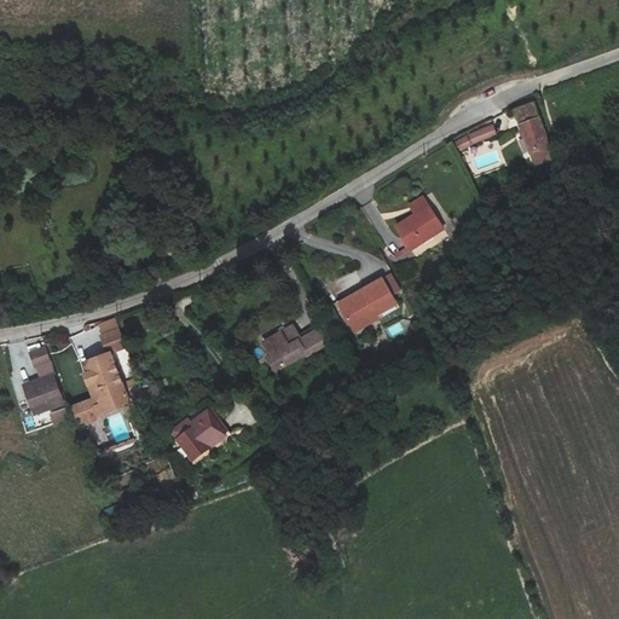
[(533,102),(514,109),(534,165),(555,156),(533,102)]
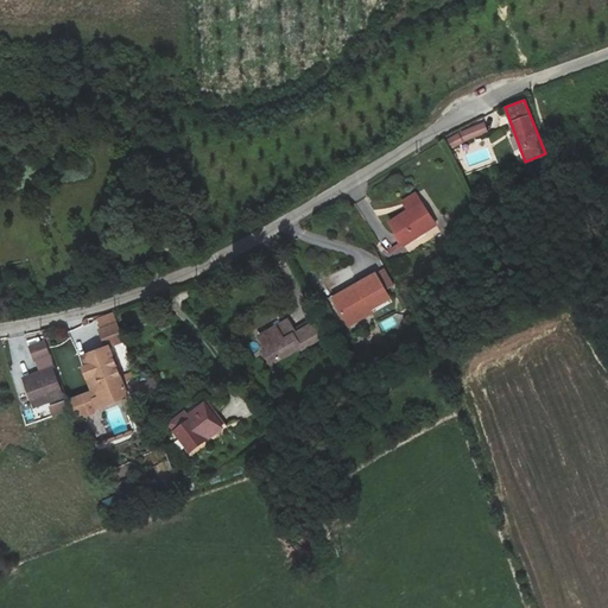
[(448,140),(453,149),(464,143),(488,132),(483,122),(460,133),(448,140)]
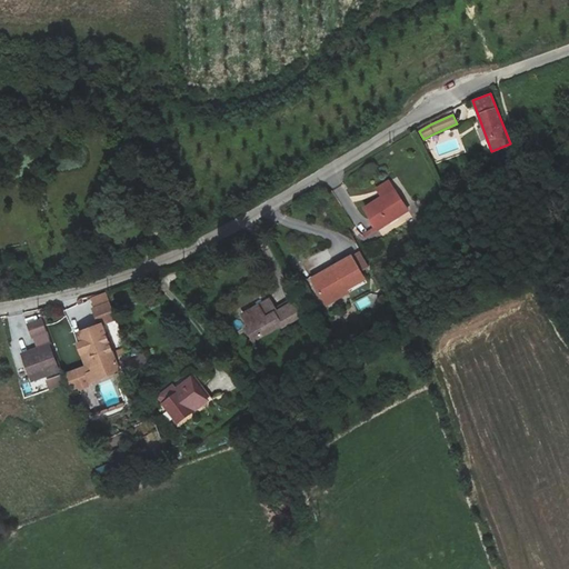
[(408,209),(389,180),(378,187),(383,196),(365,207),(378,228),(408,209)]
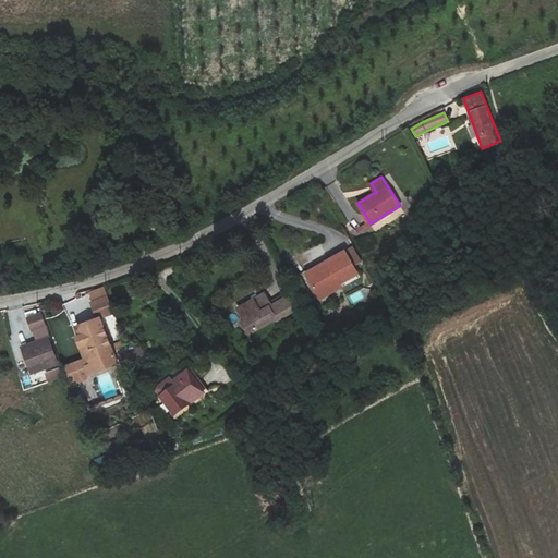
[(352,246),(304,275),(319,300),(341,288),(339,284),(356,275),(352,266),(361,262),(352,246)]
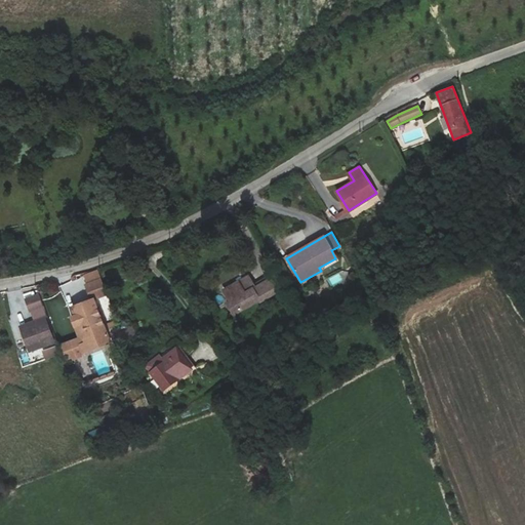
[(92,299),(93,301),(107,296),(96,271),(83,276),(92,299)]
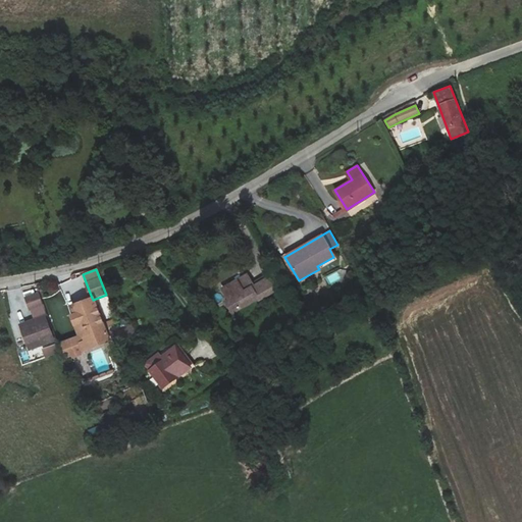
[(246,275),(222,289),(228,300),(225,302),(231,312),(256,299),(258,302),(276,292),(267,275),(251,284),(246,275)]
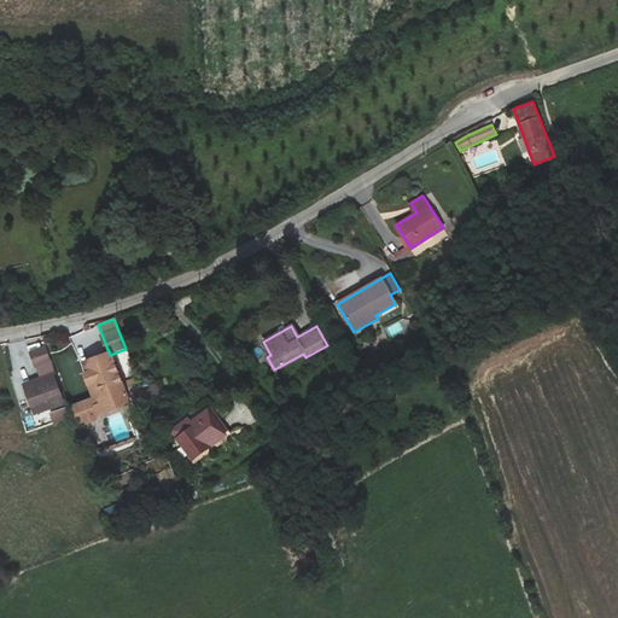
[(34,414),(65,403),(45,347),(31,351),(41,378),(23,384),(34,414)]
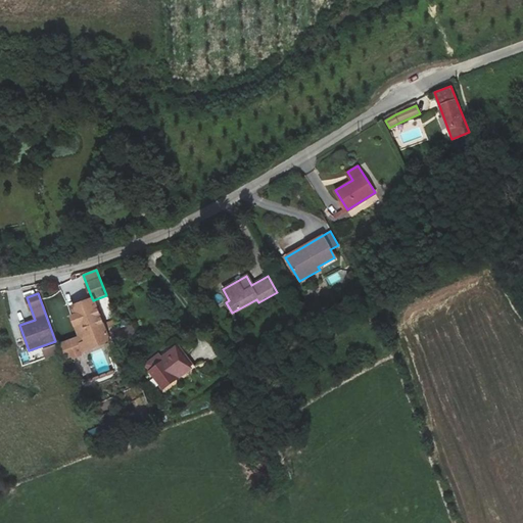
[(92,298),(72,305),(75,315),(70,316),(79,336),(59,343),(66,361),(109,344),(93,300),(92,298)]
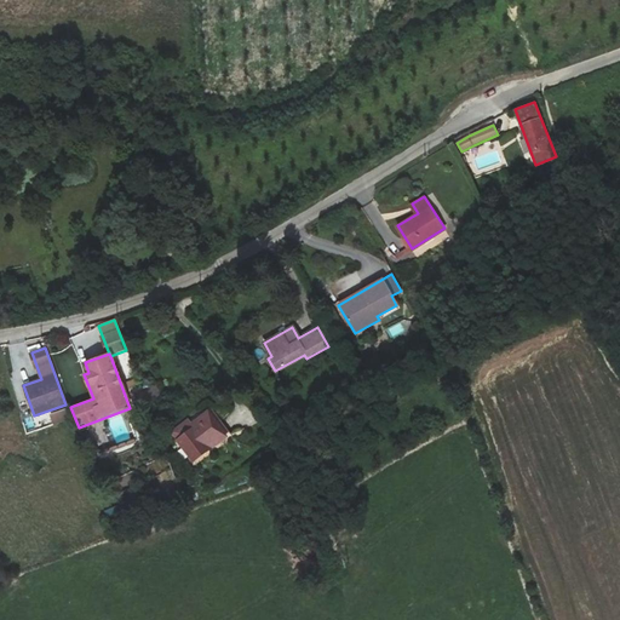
[(50,414),(52,425),(70,419),(67,408),(50,414)]
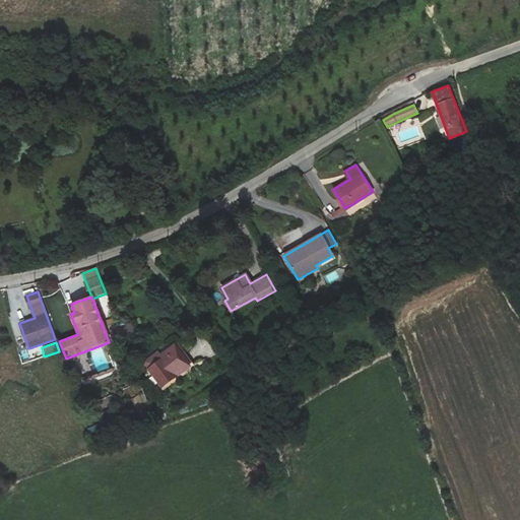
[(158,351),(143,362),(163,388),(193,367),(177,343),(160,354),(158,351)]
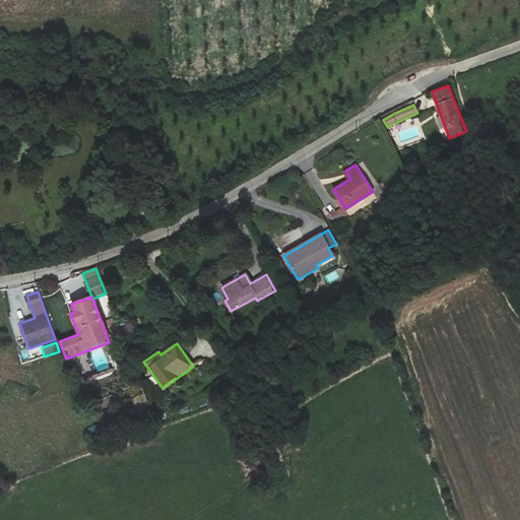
All buildings are outlined.
